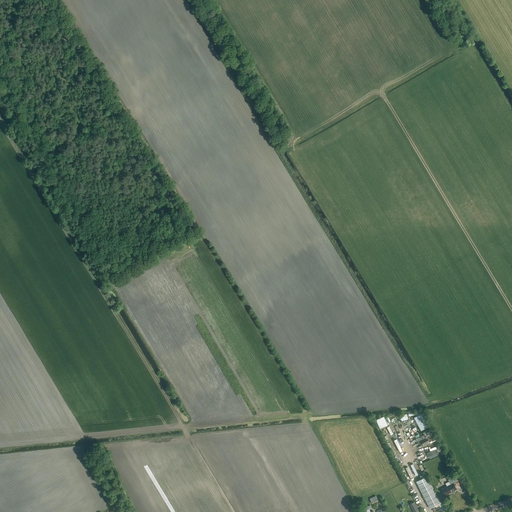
[(414,418),(421,431),(430,426),(423,413),(414,418)]
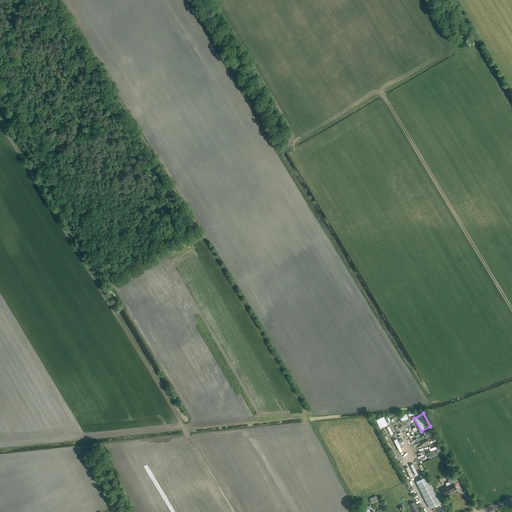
[(377,419),(381,428),(389,424),(385,415),(377,419)]
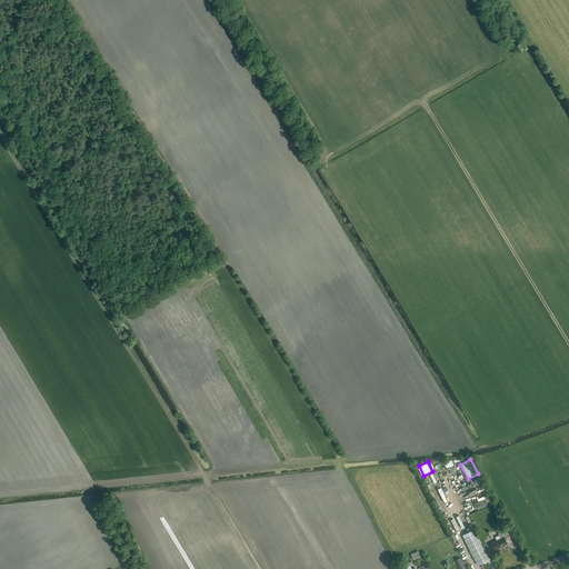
[(486,497),(479,499),(479,501),(475,502),(477,507),(488,502),(486,497)]
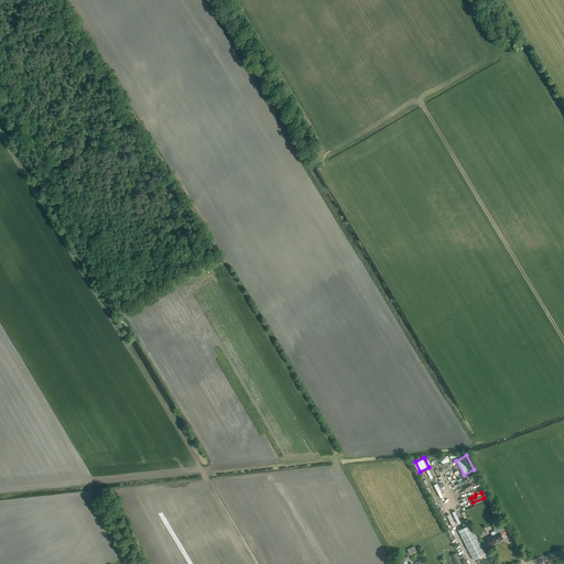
[(496,533),(486,539),(489,546),(497,542),(498,543),(501,542),(500,541),(503,539),(500,532),(505,530),(501,523),(494,528),(496,533)]
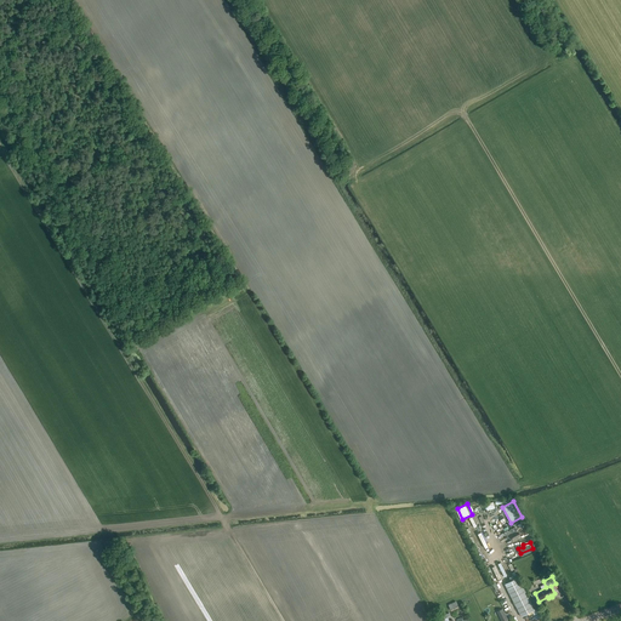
[(505,585),(522,617),(535,610),(518,577),(505,585)]
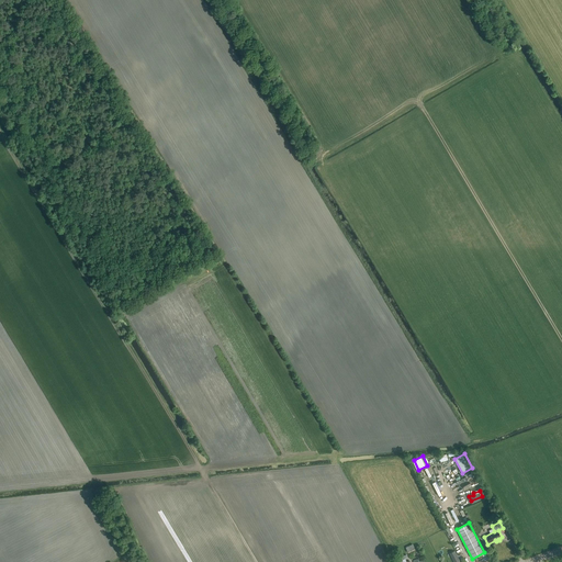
[(408,553),(415,550),(413,544),(406,548),(408,553)]
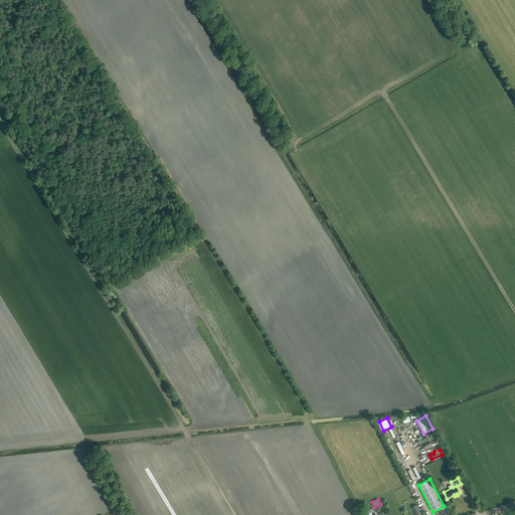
[(415,514),(418,514),(421,514),(416,505),(412,507),(415,514)]
